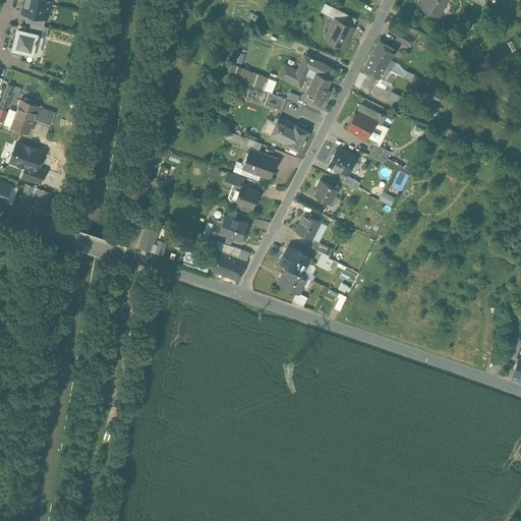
[(34,0),(26,0),(24,12),(47,17),(50,3),(34,0)]
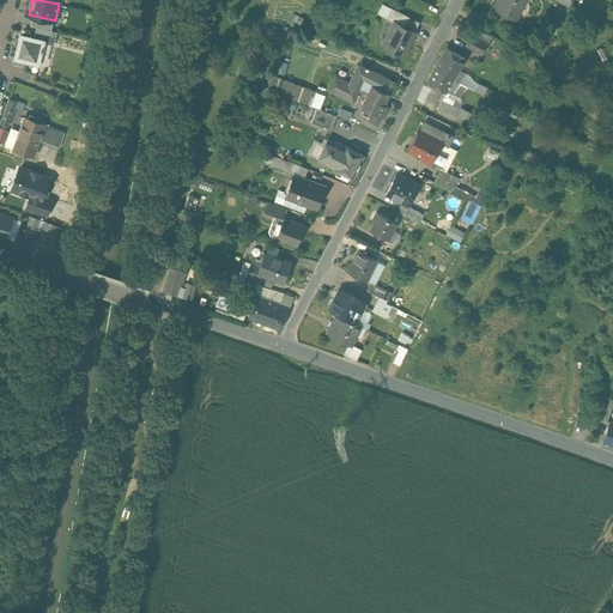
[(526,0),(498,0),(495,7),(493,8),(515,20),(526,0)]
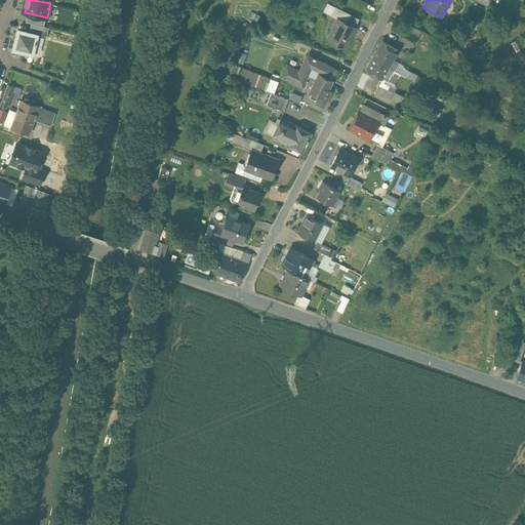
[(498,0),(475,0),(493,9),(498,0)]
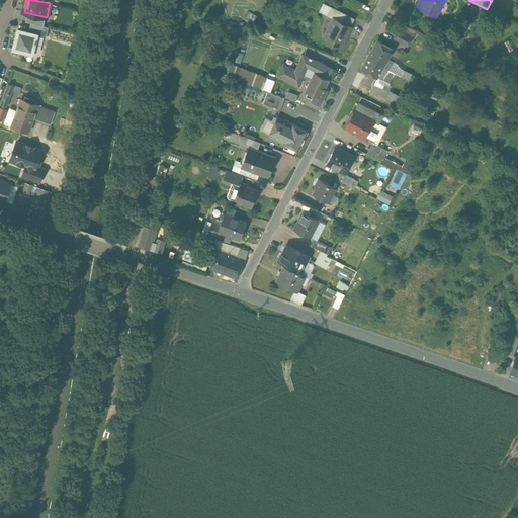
[(346,14),(331,7),(327,16),(334,19),(335,18),(342,22),(346,14)]
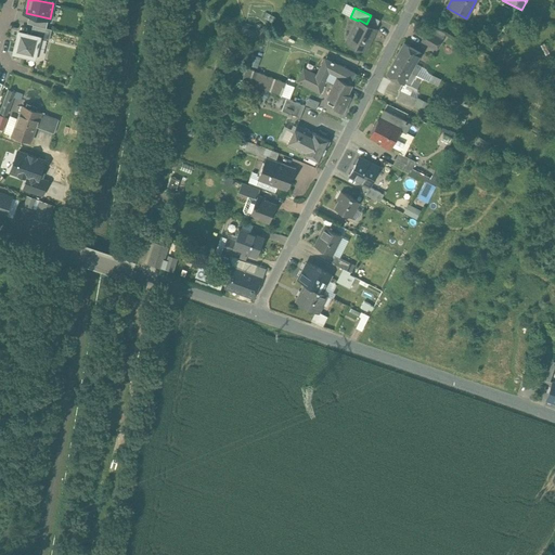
[(366,24),(359,20),(358,21),(348,41),(365,50),(376,28),(366,24)]
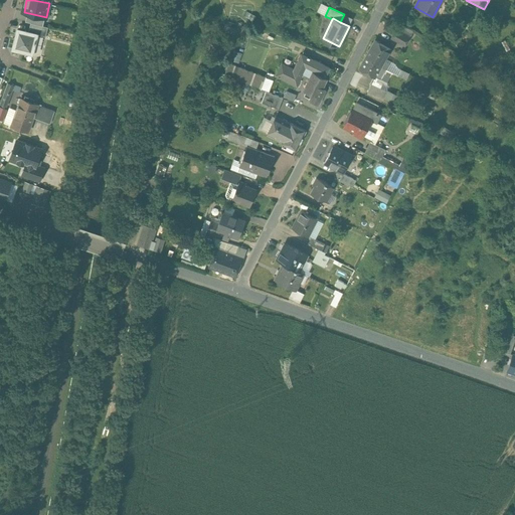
[(48,26),(31,22),(29,31),(37,33),(37,34),(46,36),(48,26)]
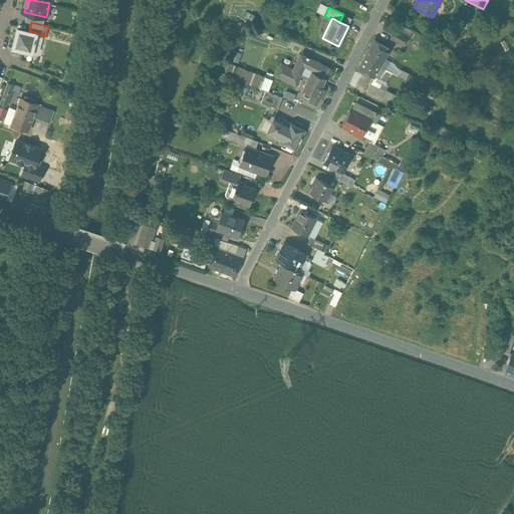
[(412,32),(403,27),(400,32),(409,38),(412,32)]
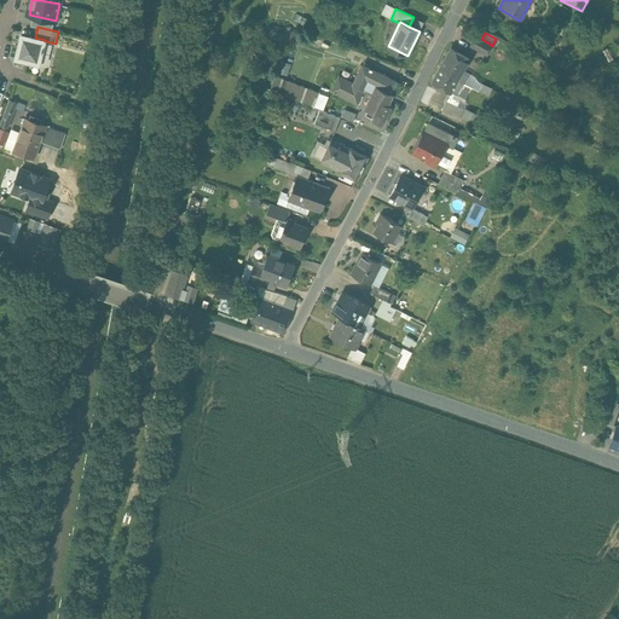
[(35,38),(22,34),(16,58),(40,64),(45,41),(45,40),(35,38)]
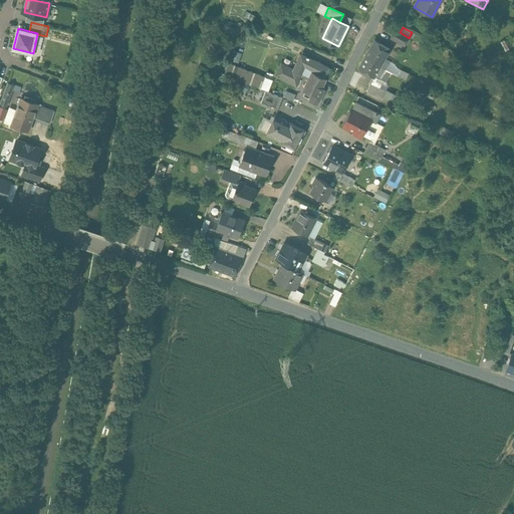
[(400,32),(396,30),(392,38),(405,46),(409,38),(400,32)]
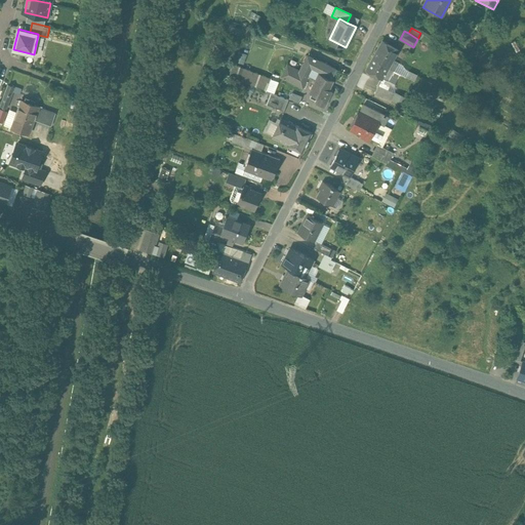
[(398,51),(382,42),(373,57),(380,62),(379,64),(388,69),(389,68),(394,71),(394,72),(397,66),(392,63),(398,51)]
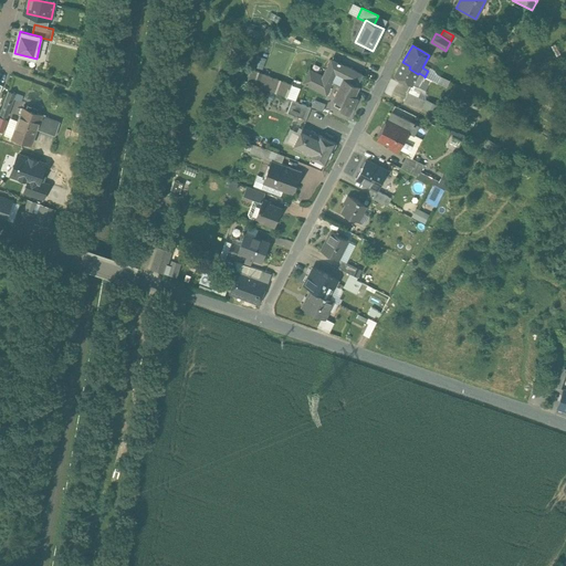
[(363,74),(341,63),(338,62),(337,64),(338,64),(334,73),(326,69),(323,76),(310,70),(303,83),(326,95),(334,81),(341,85),(334,98),(344,104),(341,109),(350,115),(358,98),(355,97),(359,86),(357,85),(363,74)]
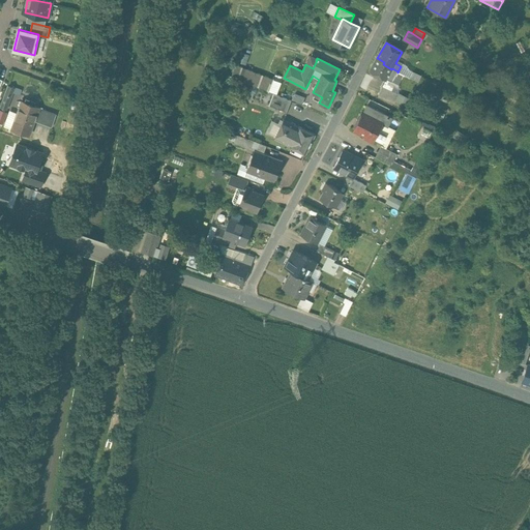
[(384,62),(377,58),(370,70),(386,80),(391,83),(398,71),(392,68),(391,69),(383,64),(384,62)]
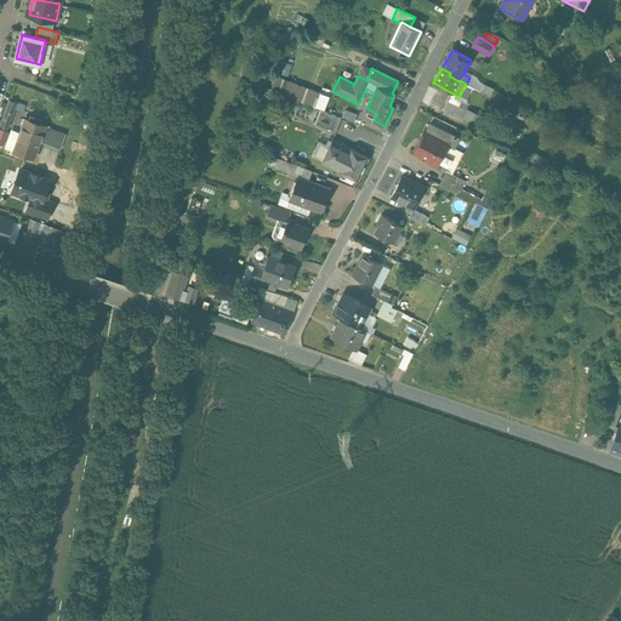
[(322,93),(278,77),(273,91),(315,108),(322,93)]
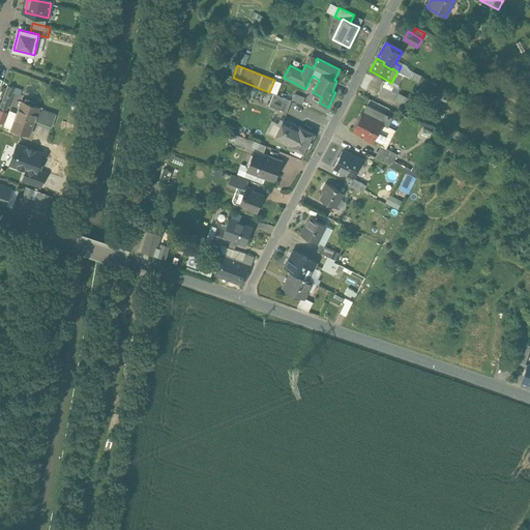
[(8,85),(0,106),(6,109),(15,87),(8,85)]
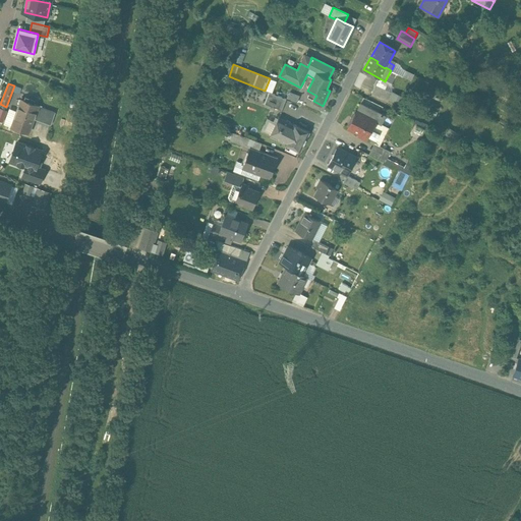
[(392,93),(375,85),(371,93),(388,101),(392,93)]
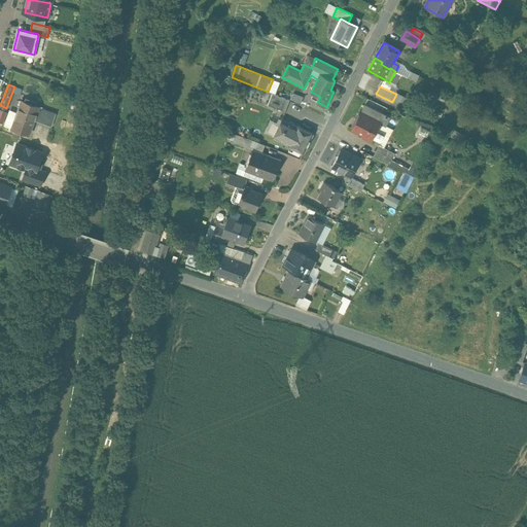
[(289,100),(273,94),(268,105),(285,111),(289,100)]
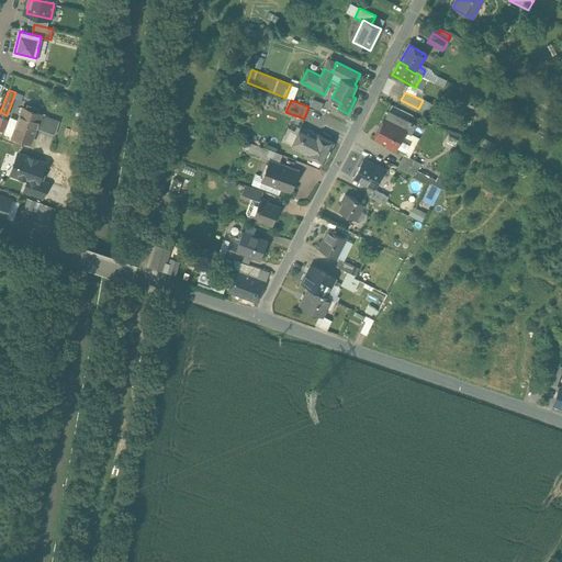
[(323,103),(313,100),(310,107),(321,111),(323,103)]
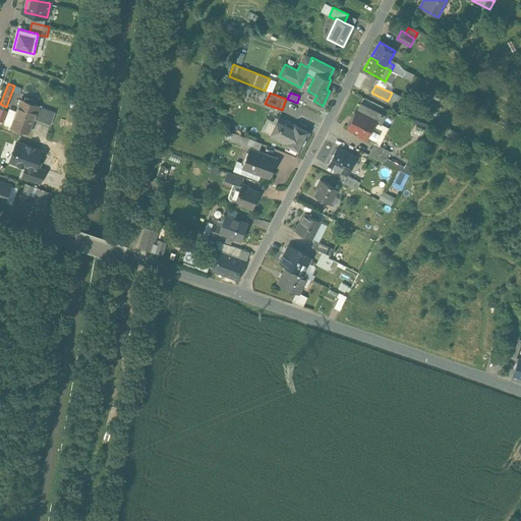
[(40,105),(21,99),(12,126),(30,132),(35,118),(51,124),(56,111),(39,105),(40,105)]
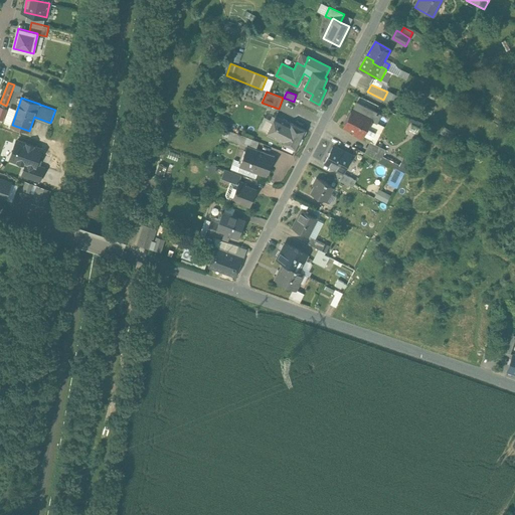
[(357,103),(353,111),(352,110),(344,126),(355,132),(354,135),(362,139),(364,135),(372,138),(375,132),(368,128),(371,121),(376,123),(381,115),(357,103)]
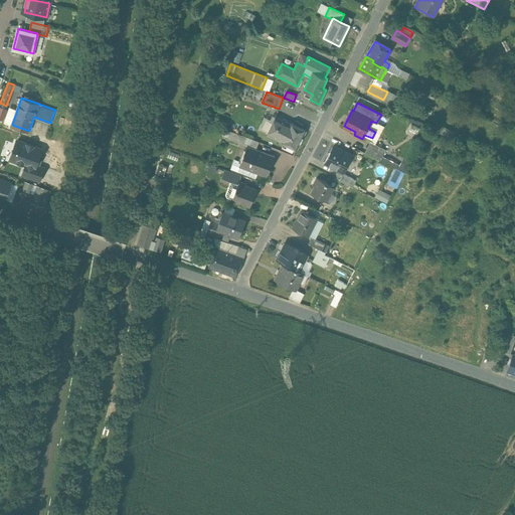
[(291,123),(276,116),(267,135),(282,142),(282,141),(291,123)]
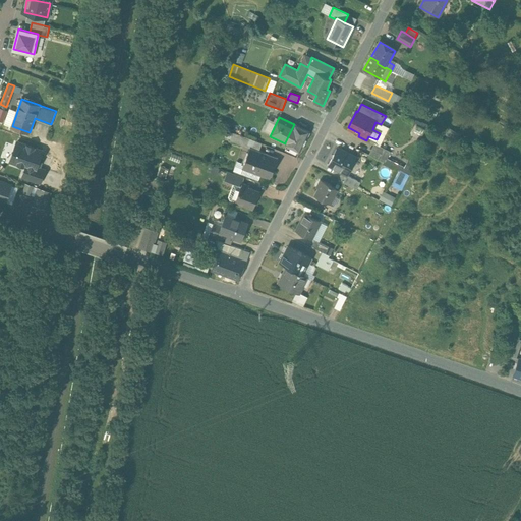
[(309,132),(294,124),(285,142),(300,151),(309,132)]
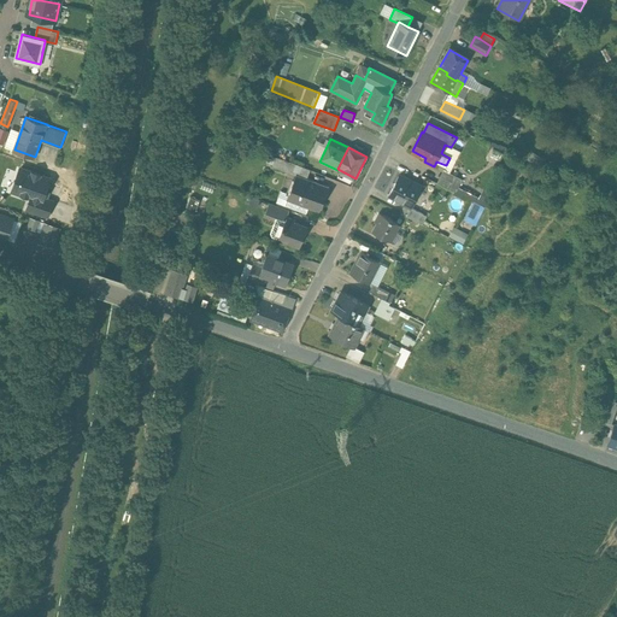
[(276,158),(272,166),(287,171),(291,163),(289,163),(276,158)]
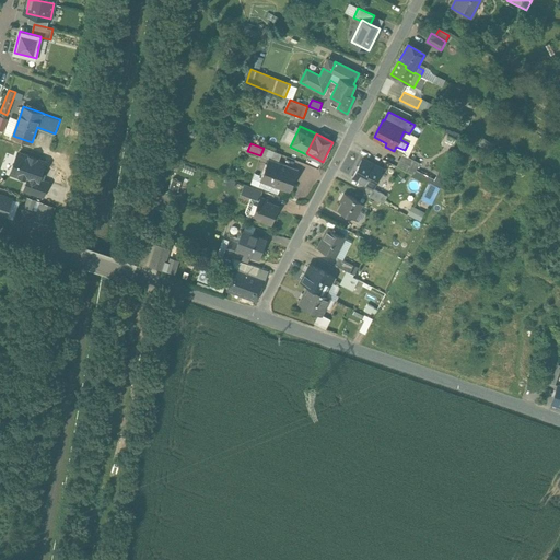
[(280,153),(264,147),(263,148),(264,148),(260,155),(268,159),(269,159),(278,162),(280,153)]
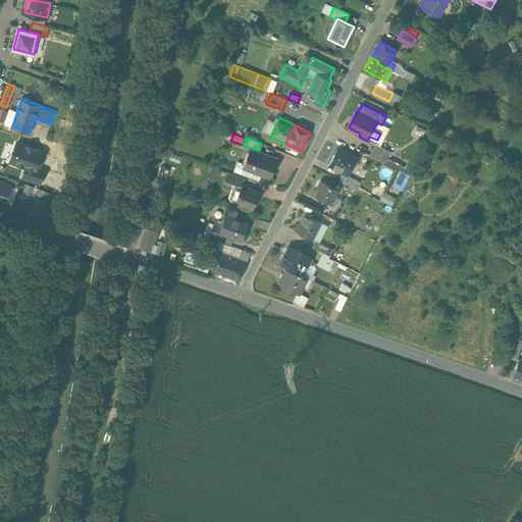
[(23,177),(43,183),(47,169),(43,168),(48,149),(19,141),(12,162),(28,166),(23,177)]
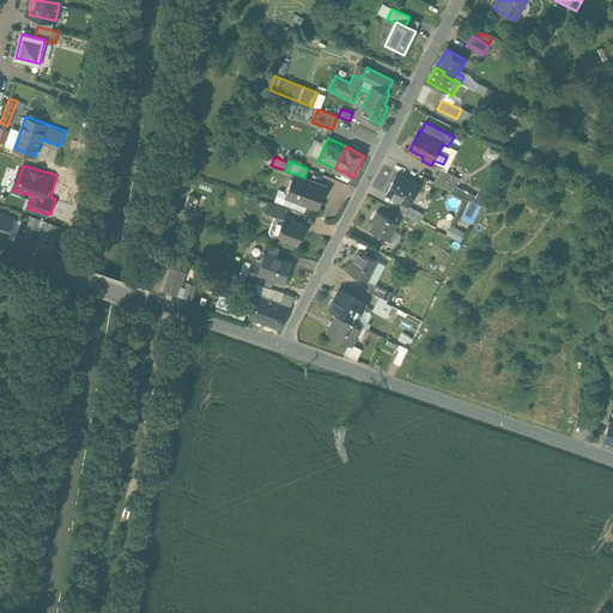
[(453,175),(441,169),(437,175),(450,181),(453,175)]
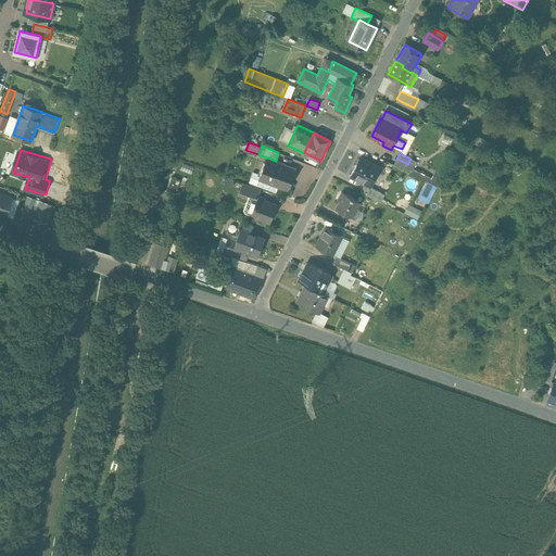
[(276,161),(267,158),(266,158),(258,179),(288,191),(297,168),(276,161)]
